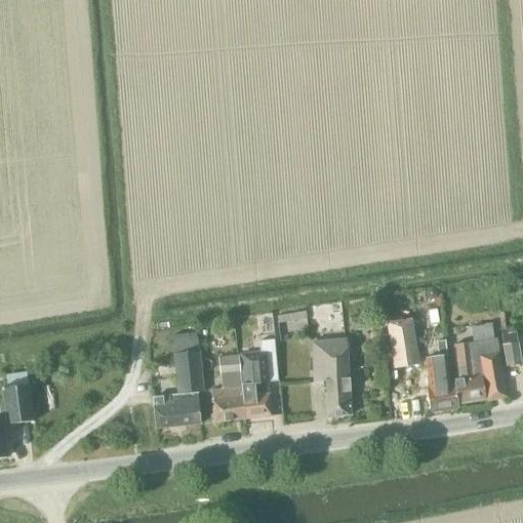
[(428,296),(431,298),(435,297),(437,294),(436,290),(432,288),(429,289),(427,293),(428,296)]
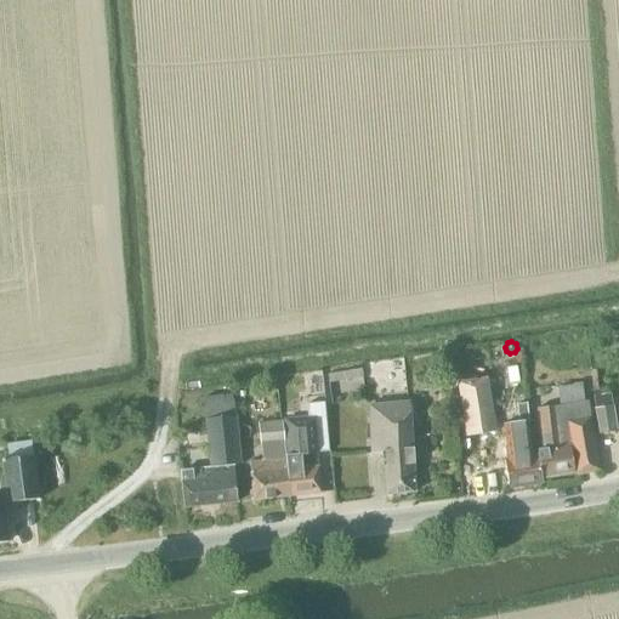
[(467,435),(497,430),(487,376),(459,381),(467,435)]
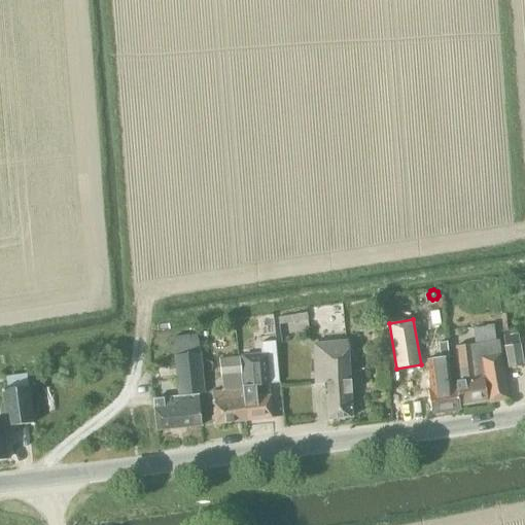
[(499,339),(497,340),(495,324),(475,327),(476,343),(457,345),(461,381),(455,381),(456,385),(460,405),(488,399),(483,377),(485,377),(489,401),(510,398),(499,339)]
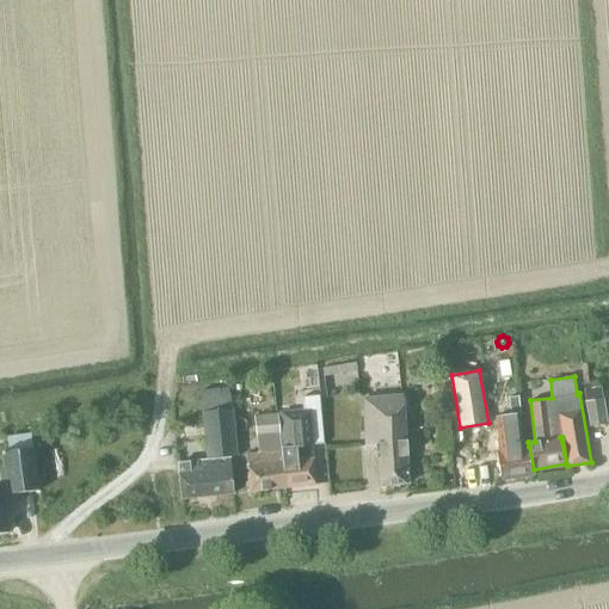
[(208,459),(179,462),(183,498),(234,492),(231,456),(237,455),(231,394),(221,395),(221,387),(201,389),(202,397),(208,459)]
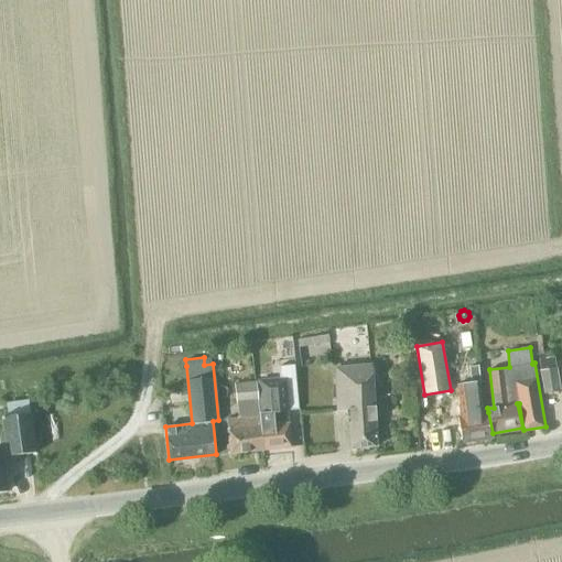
[(263,412),(260,412),(263,450),(292,446),(289,410),(300,409),(295,364),(280,366),(281,379),(260,381),(263,412)]
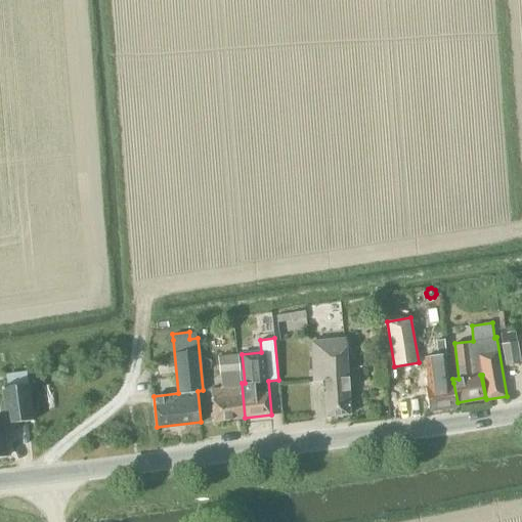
[(325,417),(350,414),(346,338),(312,341),(314,382),(323,381),(325,417)]
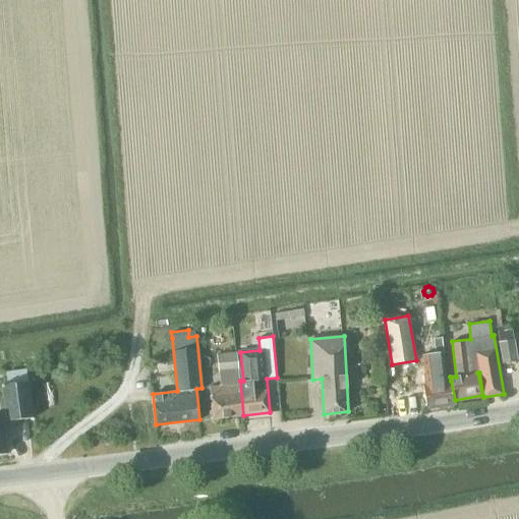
[(448,381),(444,342),(443,340),(424,342),(426,354),(423,354),(427,385),(423,385),(427,408),(456,404),(455,400),(451,381),(448,381)]
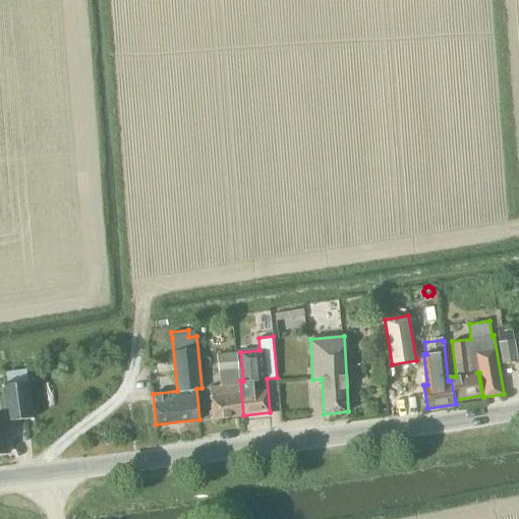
[(504,362),(518,359),(514,340),(500,342),(504,362)]
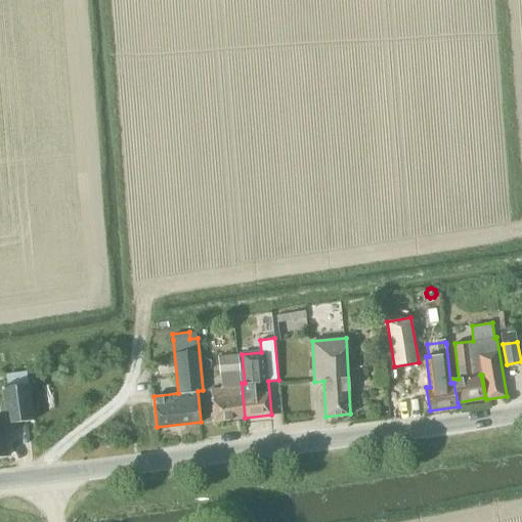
[(215,421),(245,418),(242,383),(241,383),(240,372),(241,372),(238,354),(218,356),(220,374),(221,374),(222,388),(211,389),(215,421)]
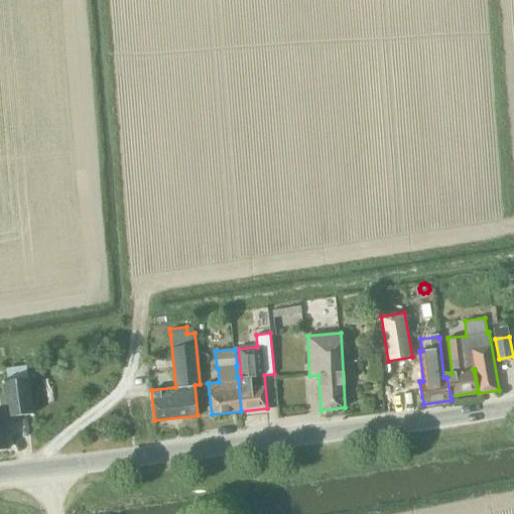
[(7,416),(33,413),(28,377),(2,381),(7,416)]
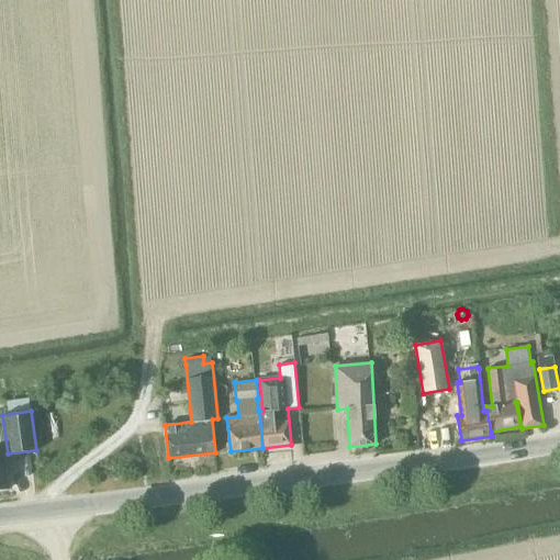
All buildings are outlined.
